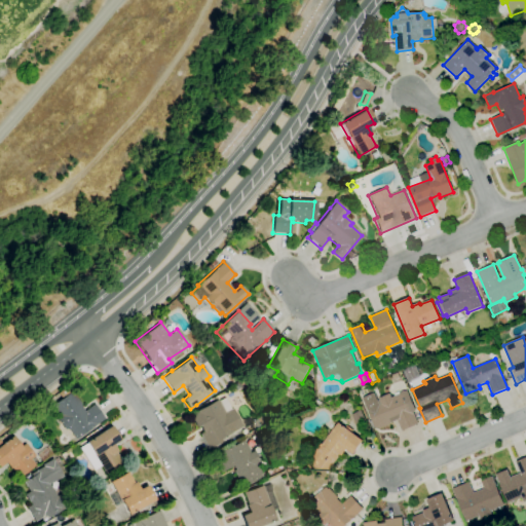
[(402,431),(397,420),(389,423),(390,424),(379,429),(378,428),(375,429),(362,398),(374,392),(378,401),(379,401),(378,398),(389,393),(391,400),(393,399),(392,397),(400,393),(400,392),(404,390),(405,391),(407,390),(416,411),(413,412),(418,424),(402,431)]
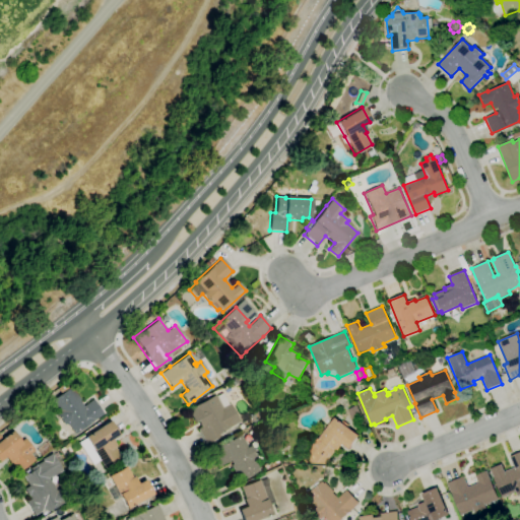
[(74,434),(66,423),(63,425),(56,415),(59,413),(51,401),(71,387),(80,399),(78,400),(82,406),(92,400),(103,414),(90,423),(90,421),(74,434)]
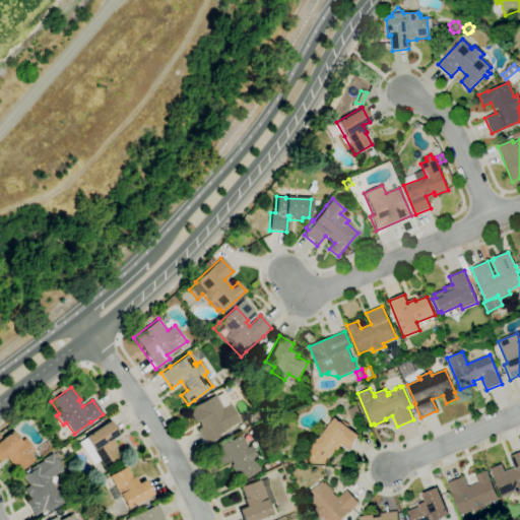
[(205,444),(197,429),(199,428),(196,420),(193,423),(186,410),(214,395),(221,407),(229,403),(239,420),(217,433),(219,437),(205,444)]
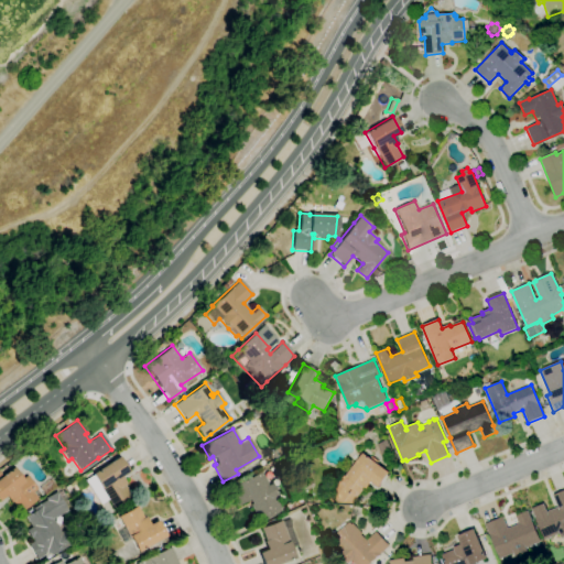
[(273,459),(269,449),(277,445),(281,454),(273,459)]
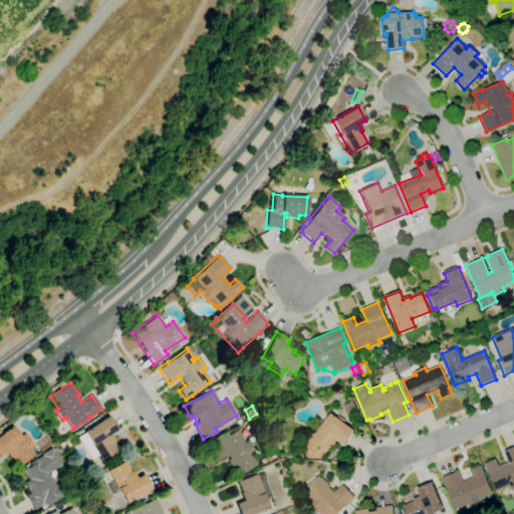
[(322,459),(305,458),(298,453),(314,434),(315,435),(331,414),(337,418),(338,416),(345,421),(343,423),(354,432),(345,444),(338,440),(333,446),(331,444),(330,445),(332,446),(322,459)]
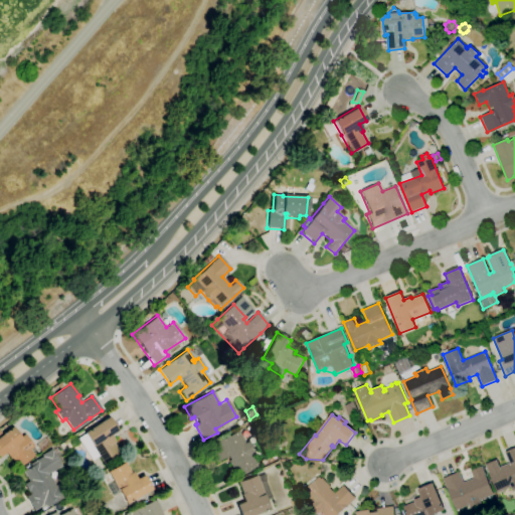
[(104,464),(93,447),(92,447),(83,433),(108,416),(117,431),(110,435),(115,442),(113,443),(120,453),(104,464)]
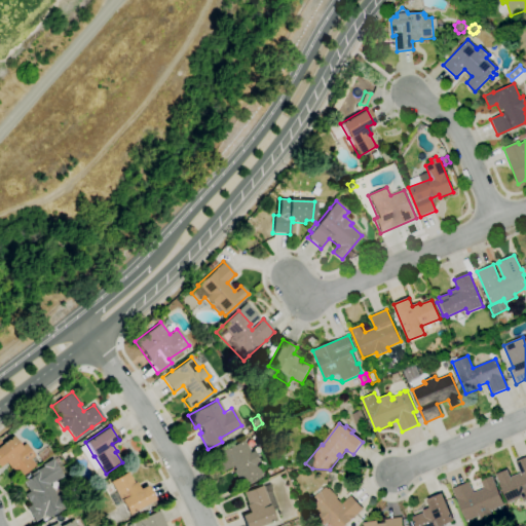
[(19,478),(10,467),(9,468),(4,462),(0,464),(0,440),(2,443),(11,436),(20,447),(24,444),(34,457),(30,460),(34,465),(19,478)]
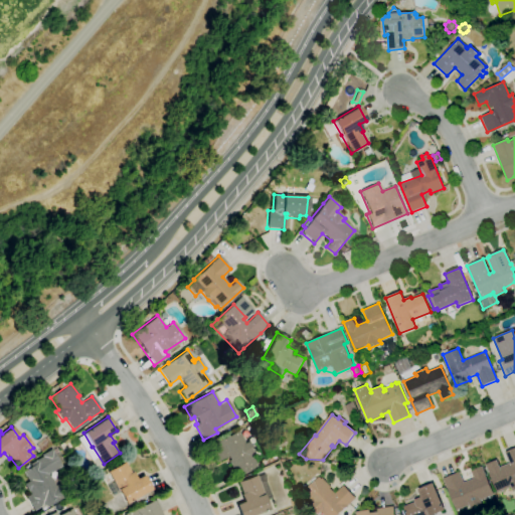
[(235,477),(227,461),(229,460),(227,456),(215,462),(207,447),(237,431),(244,444),(247,442),(252,452),(249,454),(256,466),(235,477)]
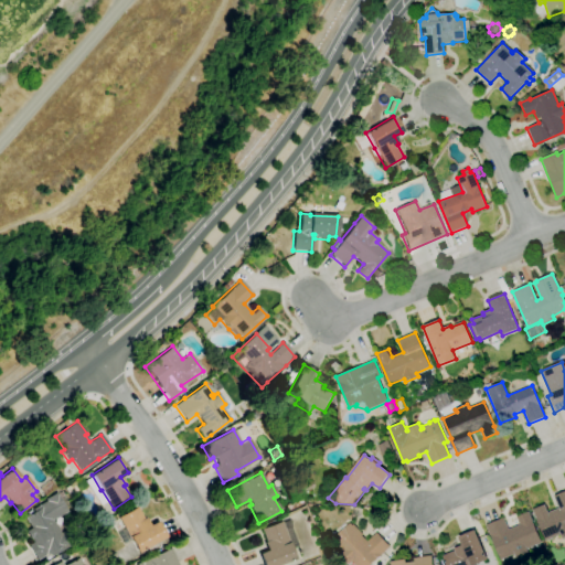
[(545,540),(532,510),(544,504),(547,512),(560,508),(554,496),(564,490),(564,536),(562,539),(560,534),(545,540)]
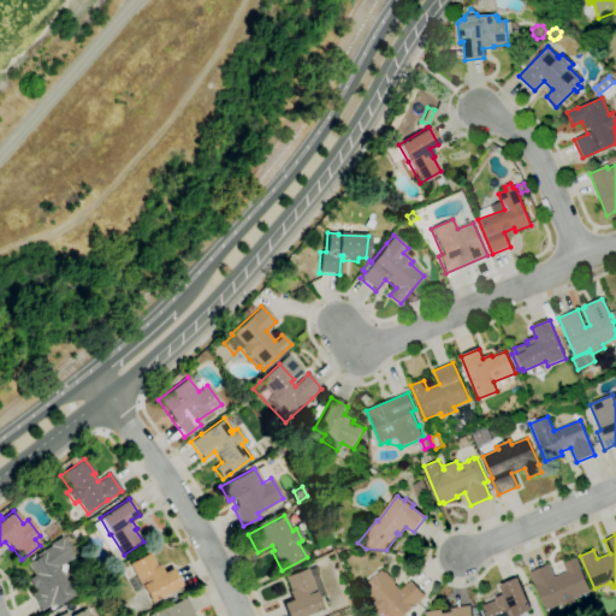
[(40,611),(30,594),(35,591),(33,587),(33,588),(27,579),(34,575),(27,563),(30,562),(29,558),(33,556),(35,560),(36,558),(34,555),(49,546),(48,544),(61,537),(63,539),(73,558),(58,568),(65,581),(76,574),(86,590),(55,606),(54,604),(40,611)]
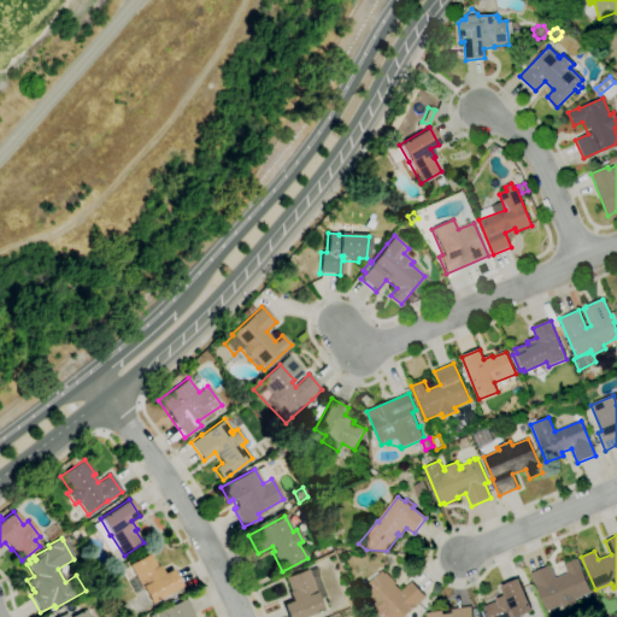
[(150,604),(140,587),(141,586),(129,565),(150,553),(157,566),(158,565),(163,574),(171,569),(181,587),(150,604)]
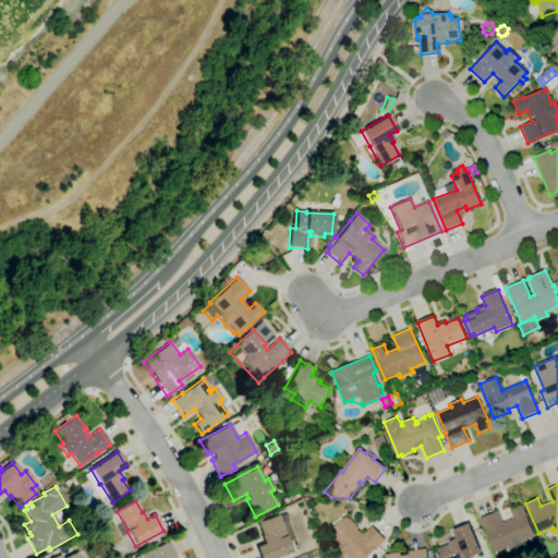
[(494,554),(480,519),(497,511),(502,522),(513,518),(510,510),(521,505),(534,536),(520,543),(522,546),(509,552),(508,548),(494,554)]
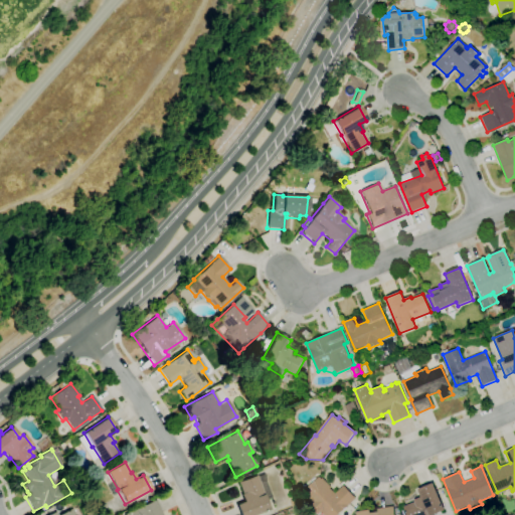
[(265,481),(272,497),(265,500),(269,509),(253,514),(239,514),(235,505),(242,502),(239,495),(241,494),(237,483),(255,476),(265,472),(265,481)]
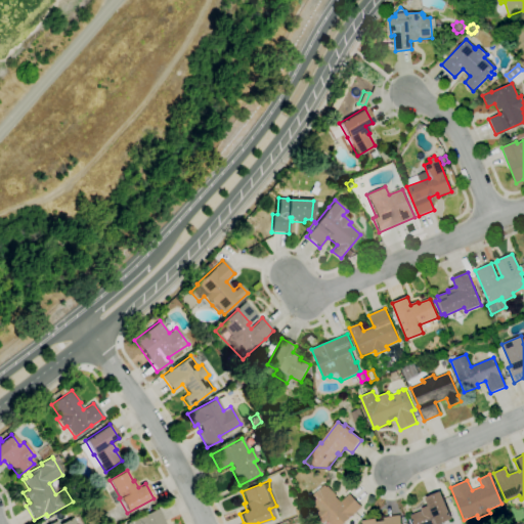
[(320,523),(321,523),(314,515),(316,513),(307,501),(316,492),(315,490),(320,485),(322,487),(324,485),(326,487),(328,486),(337,495),(336,496),(340,501),(349,494),(361,508),(353,515),(343,523),(320,523)]
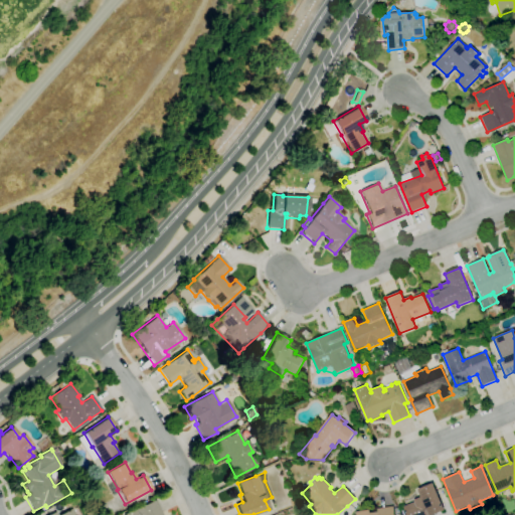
[(405,514),(402,507),(413,502),(413,501),(420,498),(417,490),(433,484),(445,511),(435,514),(405,514)]
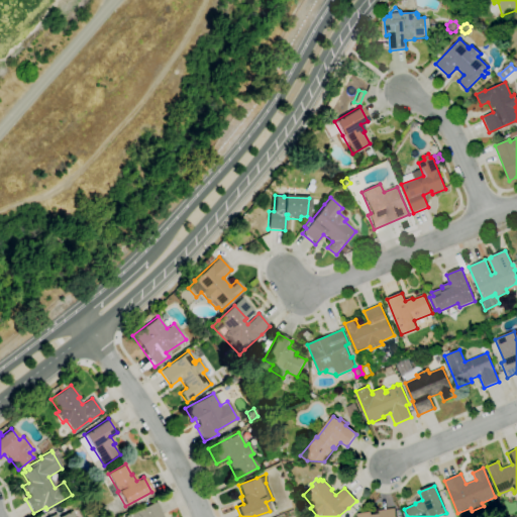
[(124,516),(156,501),(163,516),(124,516)]
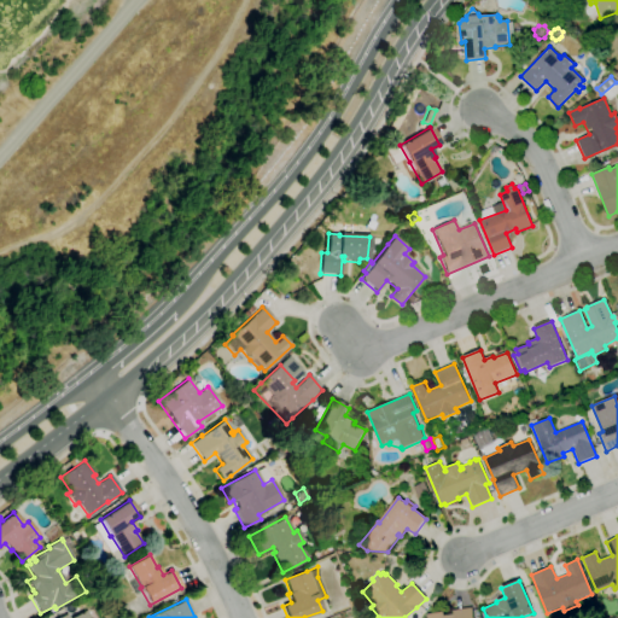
[(98,617),(93,610),(99,606),(106,617),(98,617)]
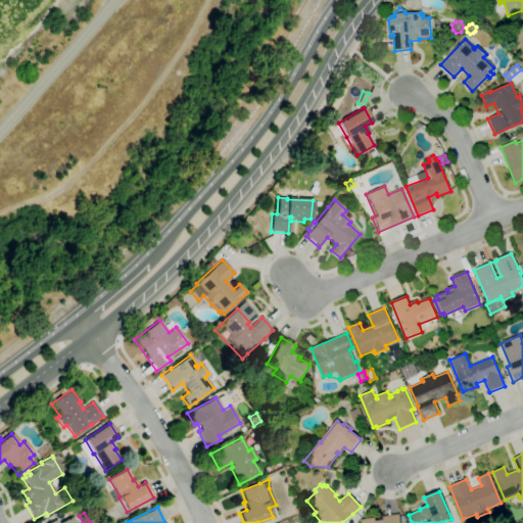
[(362,522),(362,520),(376,518),(376,521),(383,520),(382,517),(399,514),(400,522),(362,522)]
